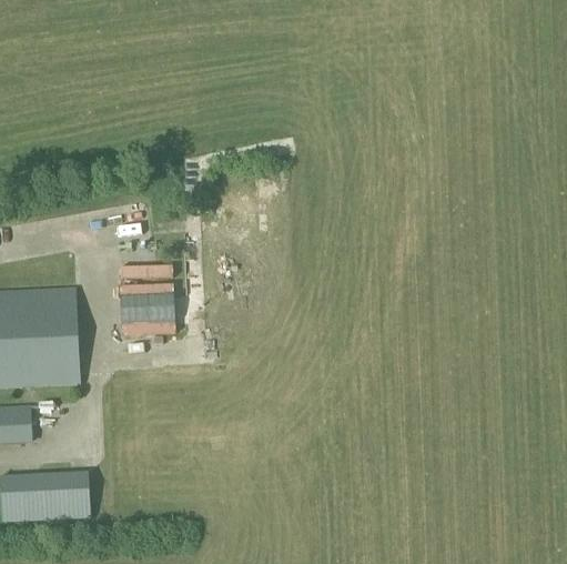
[(0,386),(80,383),(76,286),(0,290),(0,386)]
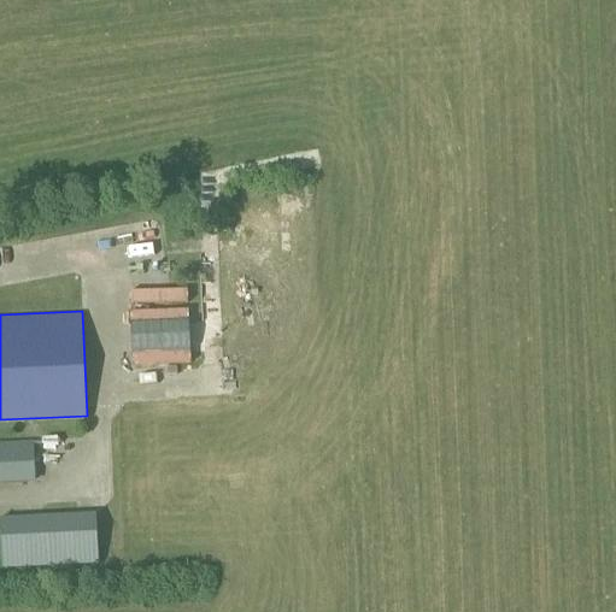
[(0,481),(35,480),(34,440),(0,440),(0,481)]
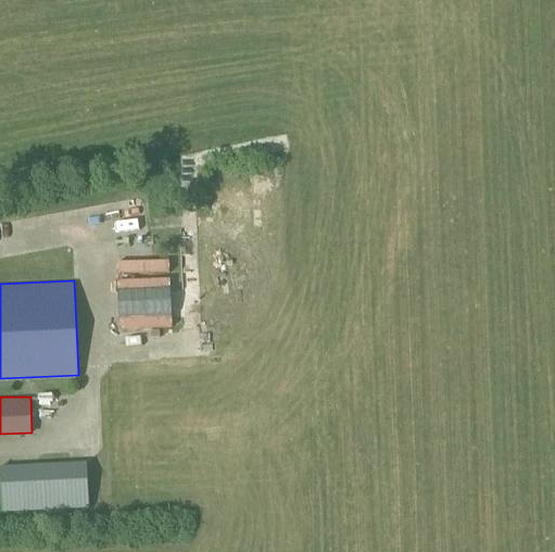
[(0,485),(1,511),(88,506),(86,462),(0,465),(0,485)]
